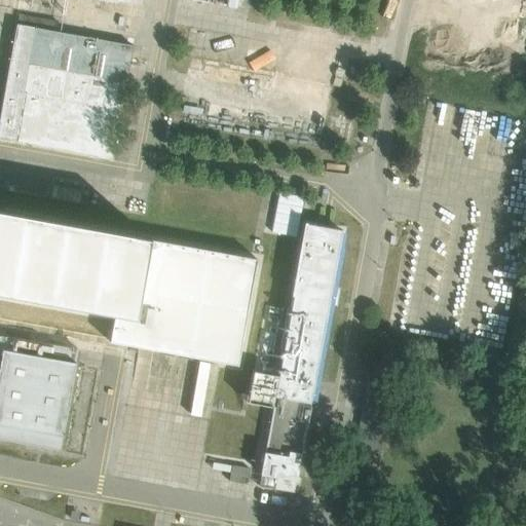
[(16,26),(0,117),(0,141),(113,161),(133,46),(16,26)]
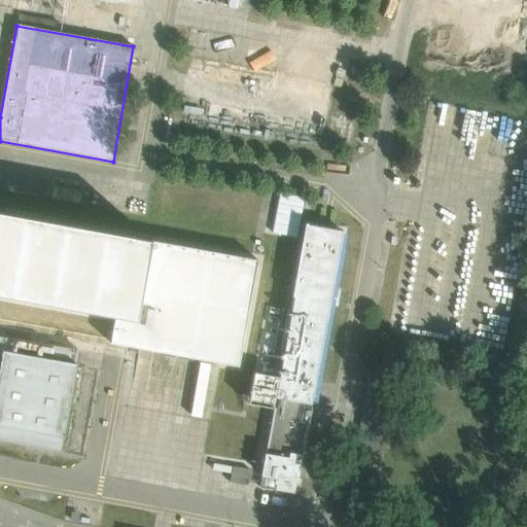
[(257,260),(0,213),(0,294),(115,316),(111,343),(239,365),(257,260)]
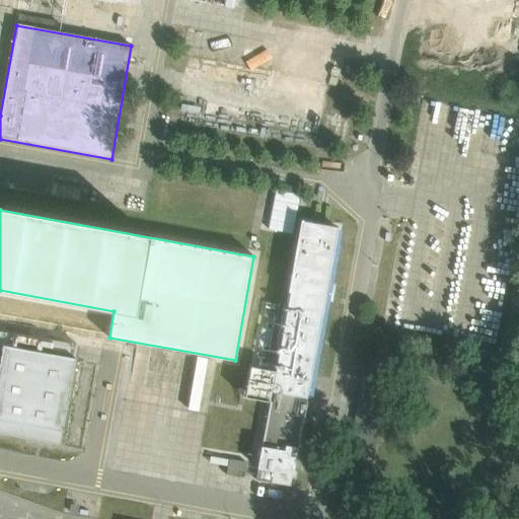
[(250,366),(245,396),(270,401),(256,479),(290,486),(337,228),(303,222),(303,221),(301,220),(281,331),(283,331),(276,371),(250,366)]
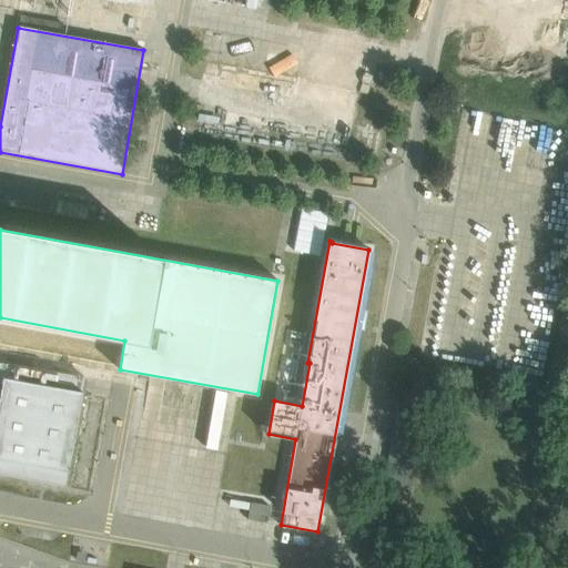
[(291,357),(284,392),(293,394),(300,358),(291,357)]
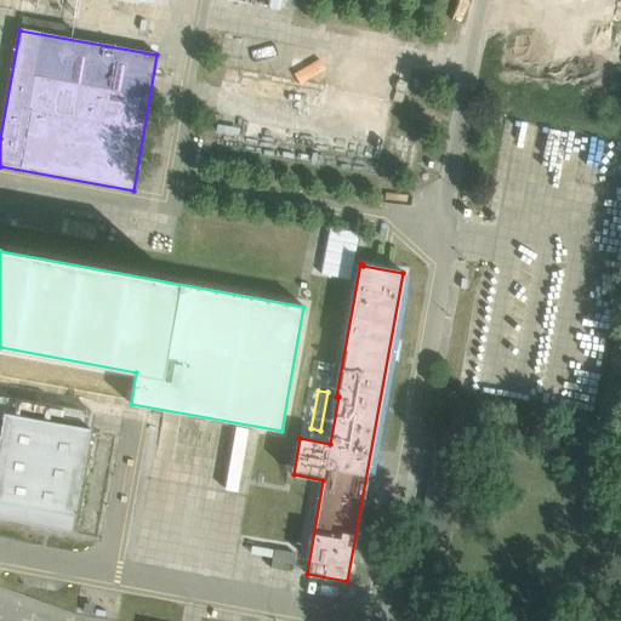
[(92,412),(7,397),(0,436),(0,518),(72,531),(92,412)]
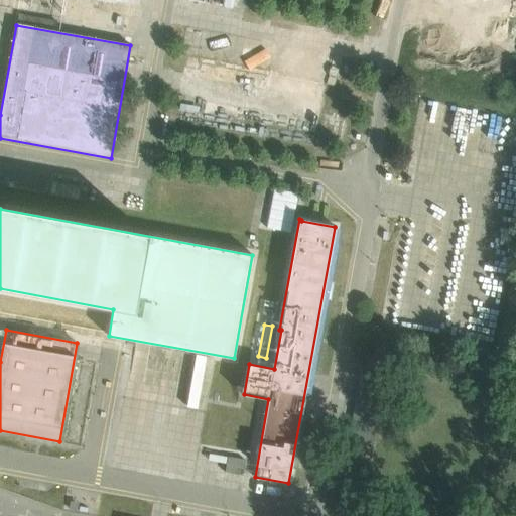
[(228,457),(225,471),(243,475),(245,460),(228,457)]
